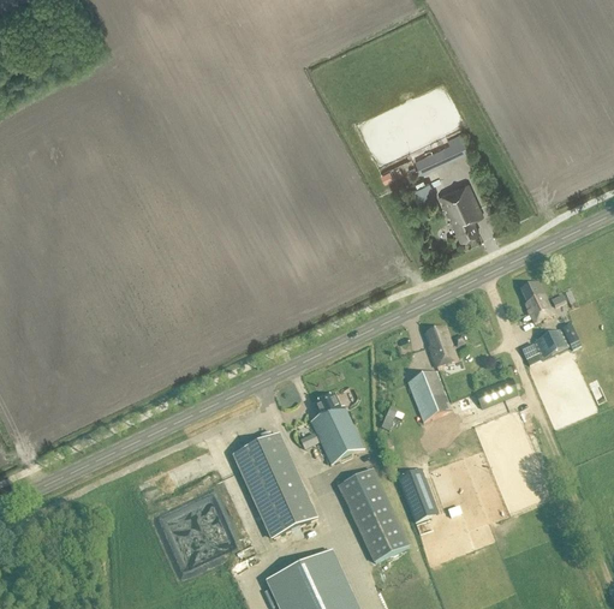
[(413,155),(419,168),(454,154),(453,151),(463,147),(457,132),(447,136),(448,139),(413,155)]
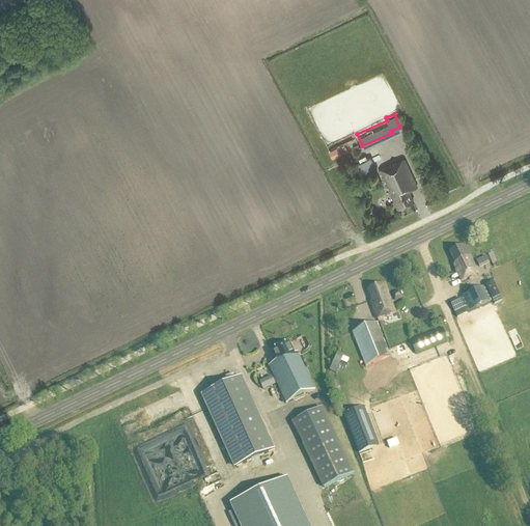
[(335,143),(328,146),(332,154),(339,150),(335,143)]
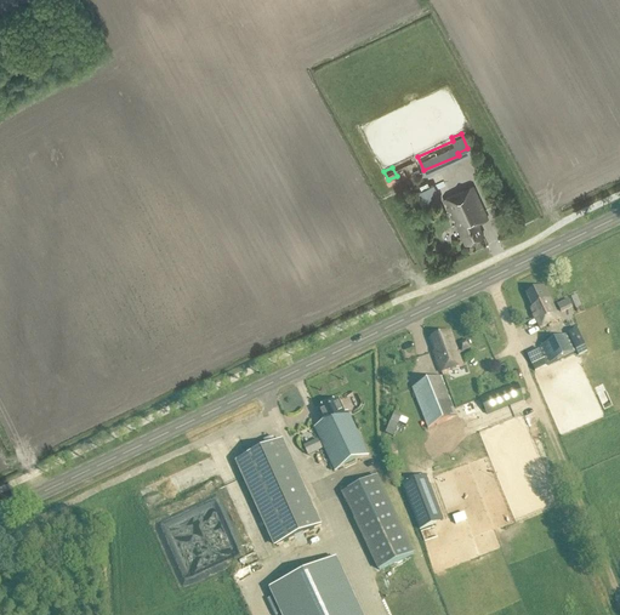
[(422,201),(439,193),(432,180),(416,187),(422,201)]
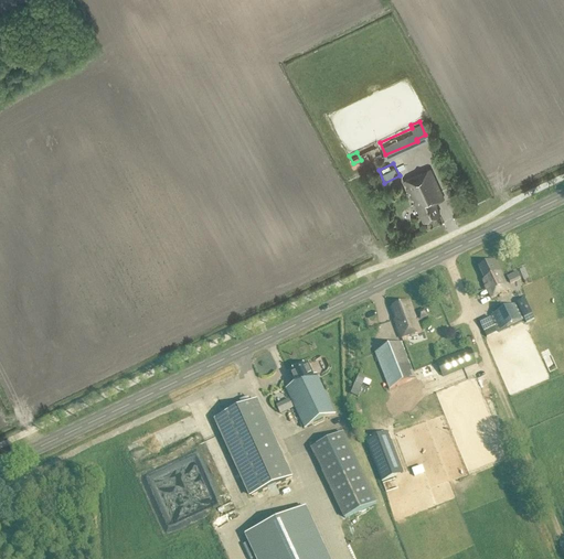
[(432,199),(440,194),(427,165),(400,178),(412,203),(413,202),(421,218),(437,211),(432,199)]
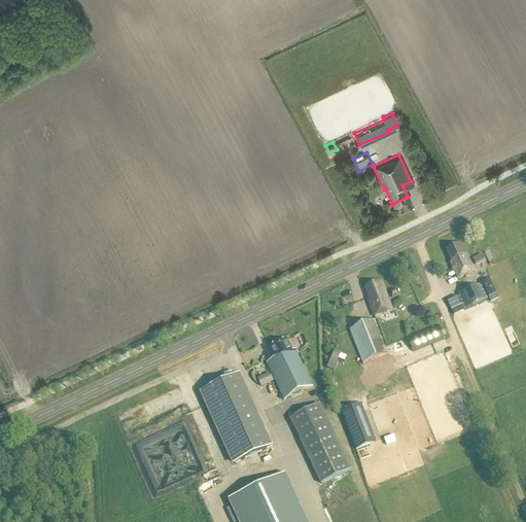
[(447,258),(450,265),(455,276),(472,268),(460,240),(446,246),(451,256),(447,258)]
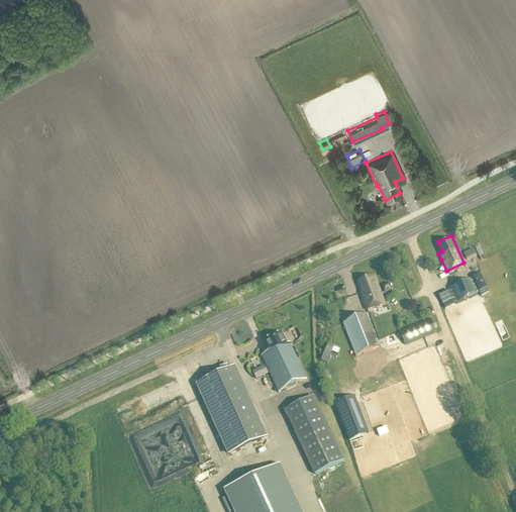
[(475,244),(466,248),(468,254),(478,250),(475,244)]
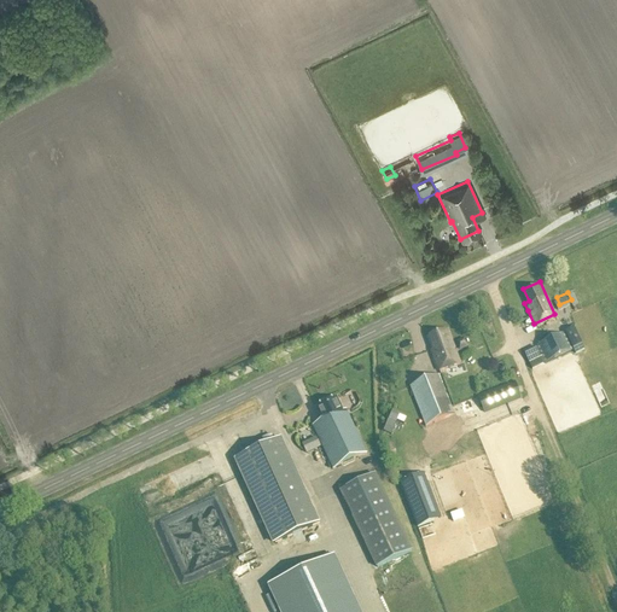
[(473,319),(464,324),(469,336),(479,332),(473,319)]
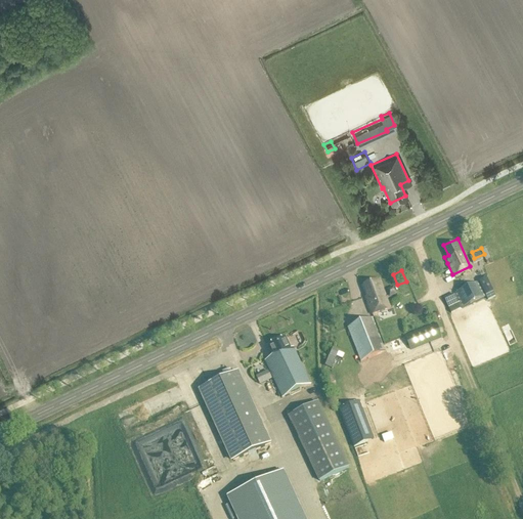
[(486,274),(478,278),(484,292),(493,288),(486,274)]
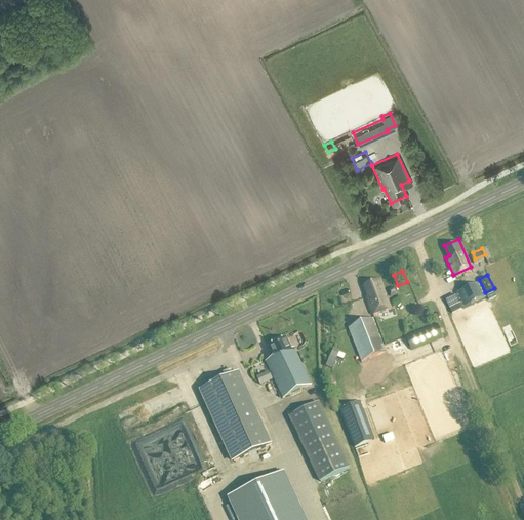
[(373,311),(389,305),(378,278),(365,283),(369,295),(367,295),(373,311)]
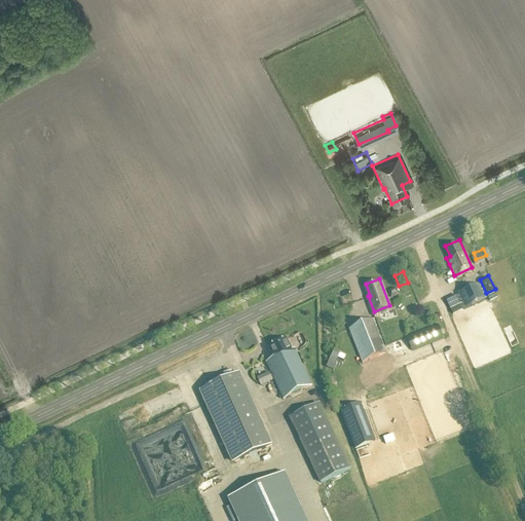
[(455,291),(462,305),(486,295),(479,280),(455,291)]
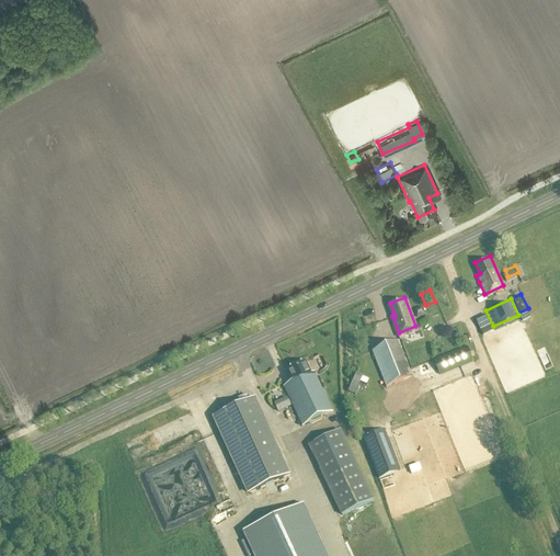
[(412,359),(424,355),(416,332),(404,337),(412,359)]
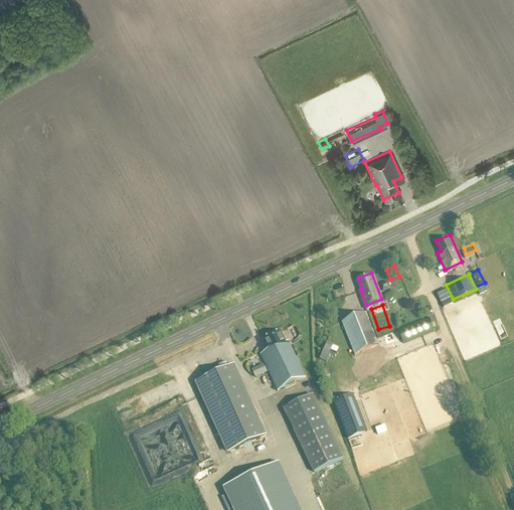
[(364,309),(340,318),(353,352),(377,342),(364,309)]
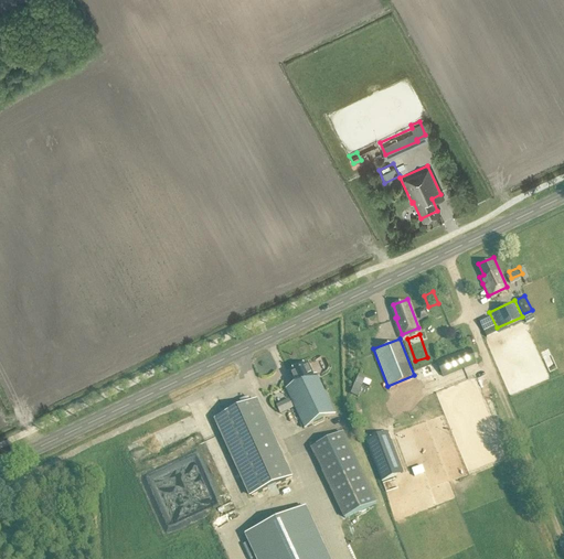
[(467,345),(436,357),(440,372),(472,359),(467,345)]
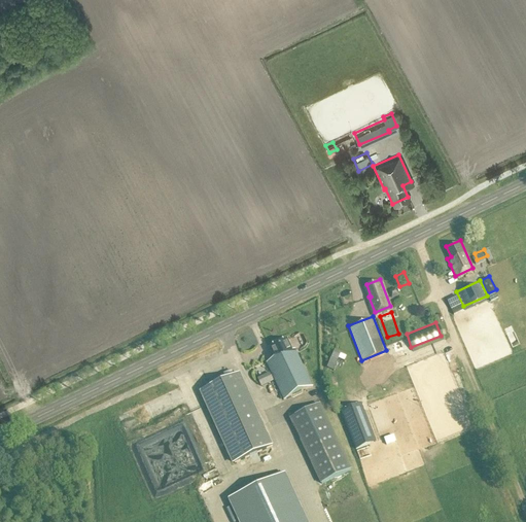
[(284,396),(311,384),(293,346),(291,347),(286,337),(278,340),(279,342),(276,343),(275,341),(268,345),(273,356),(266,359),(284,396)]
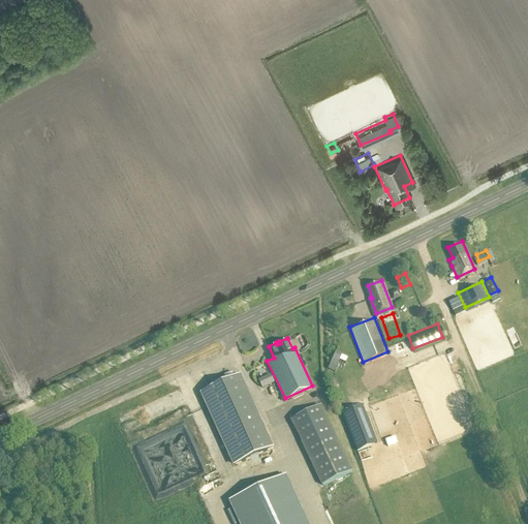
[(240,372),(199,391),(216,428),(233,463),(274,444),(257,409),(240,372)]
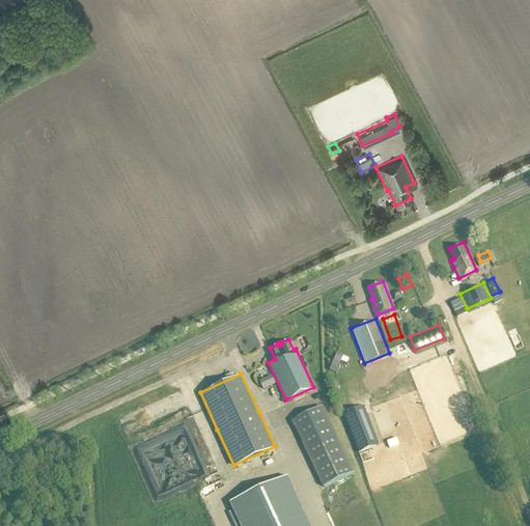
[(342,410),(357,449),(378,441),(366,410),(368,409),(365,402),(342,410)]
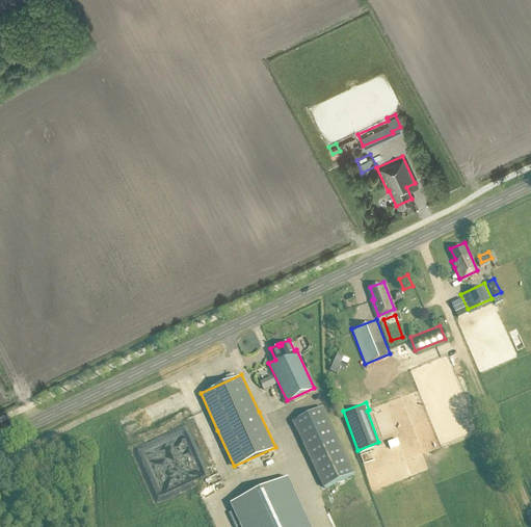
[(294,417),(311,451),(324,482),(351,471),(321,405),(294,417)]
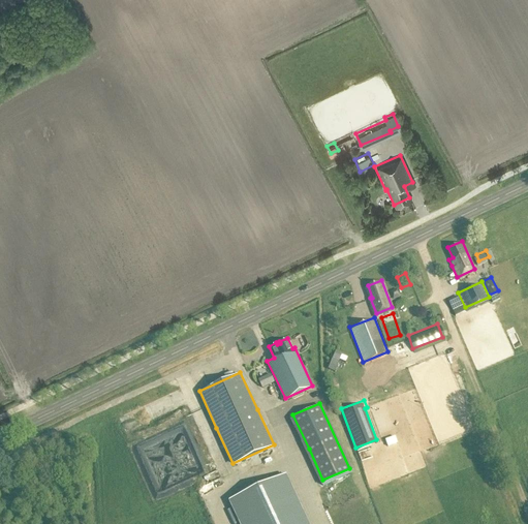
[(309,523),(286,472),(228,499),(240,523),(309,523)]
